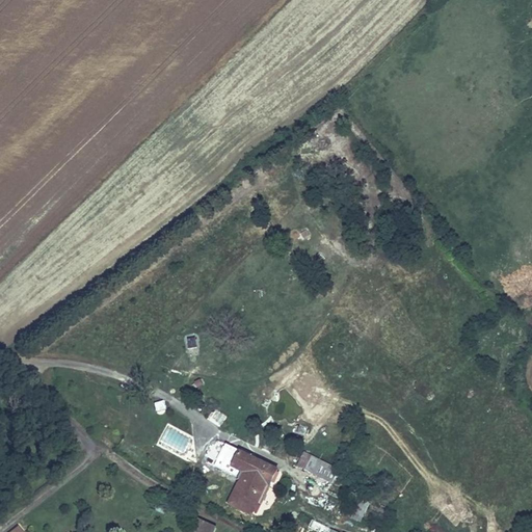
[(243,474),(228,503),(253,517),(278,471),(240,449),(238,453),(225,447),(215,466),(231,474),(234,469),(243,474)]
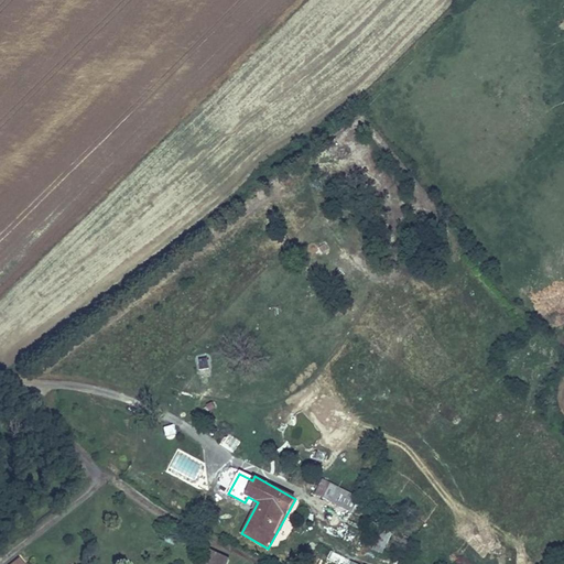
[(359,498),(322,479),(315,495),(351,513),(359,498)]
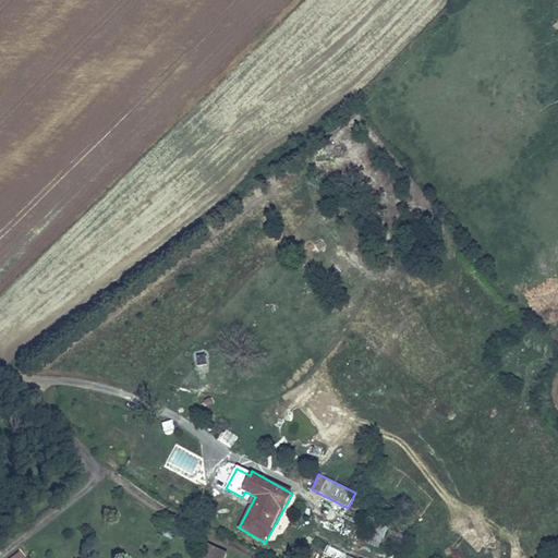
[(377,524),(368,544),(378,548),(387,528),(377,524)]
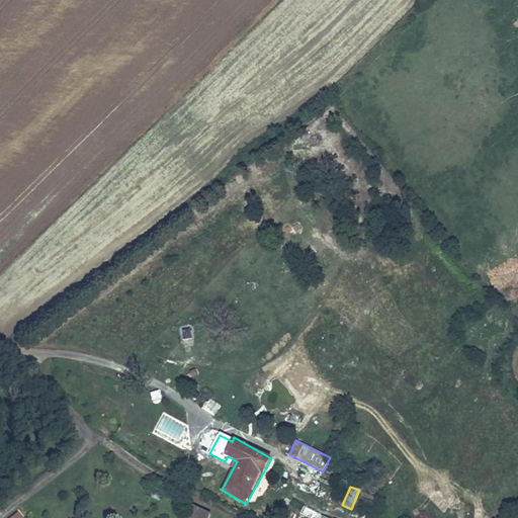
[(208,517),(211,514),(193,505),(186,517),(208,517)]
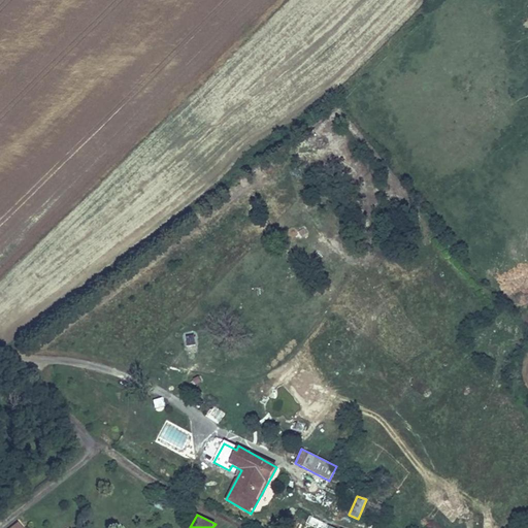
[(325,522),(309,515),(306,523),(318,527),(333,527),(324,524),(325,522)]
